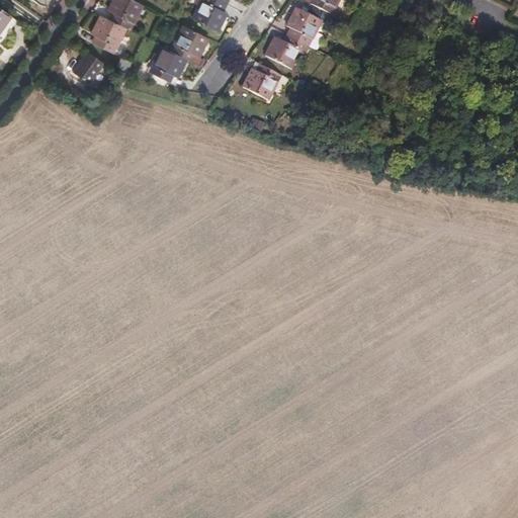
[(109,20),(125,28),(131,30),(143,5),(132,0),(113,0),(108,11),(112,13),(109,20)]
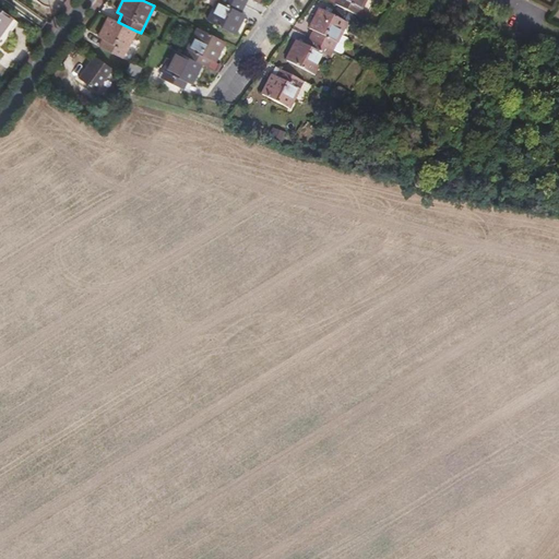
[(240,12),(245,4),(235,0),(218,0),(209,21),(235,34),(245,14),(240,12)]
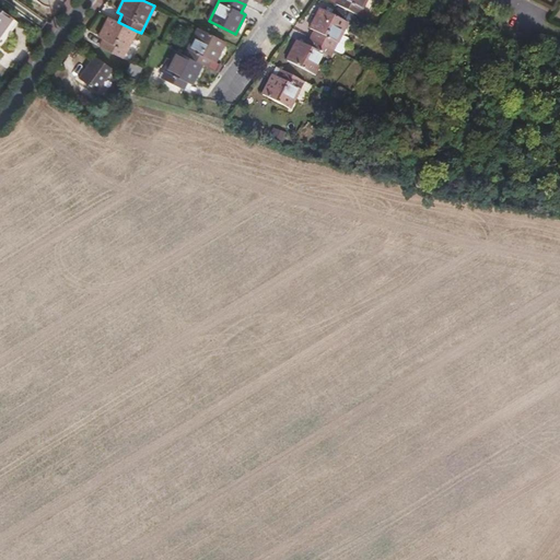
[(360,15),(366,0),(339,0),(337,4),(360,15)]
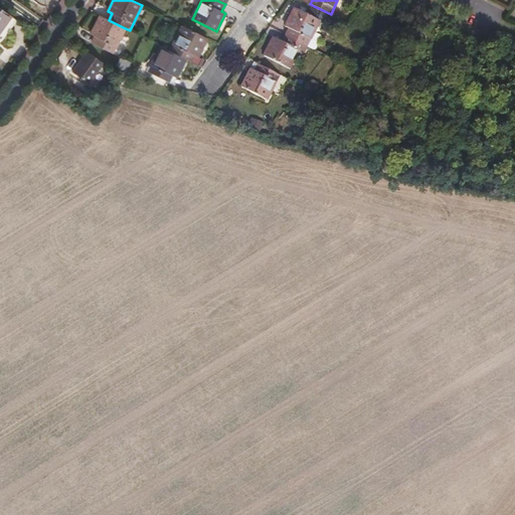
[(0,29),(10,16),(0,8),(0,29)]
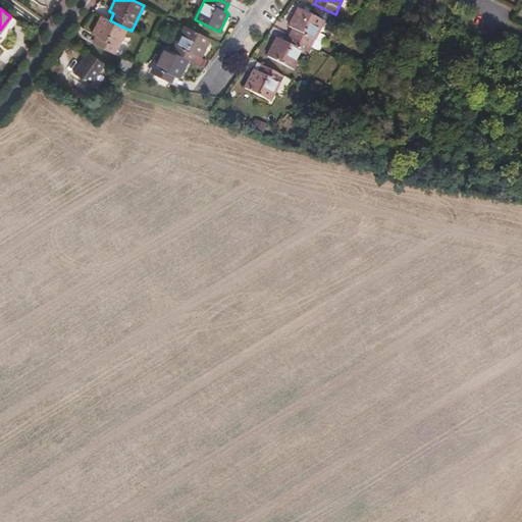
[(291,37),(311,47),(324,21),(300,8),(290,28),(295,30),(291,37)]
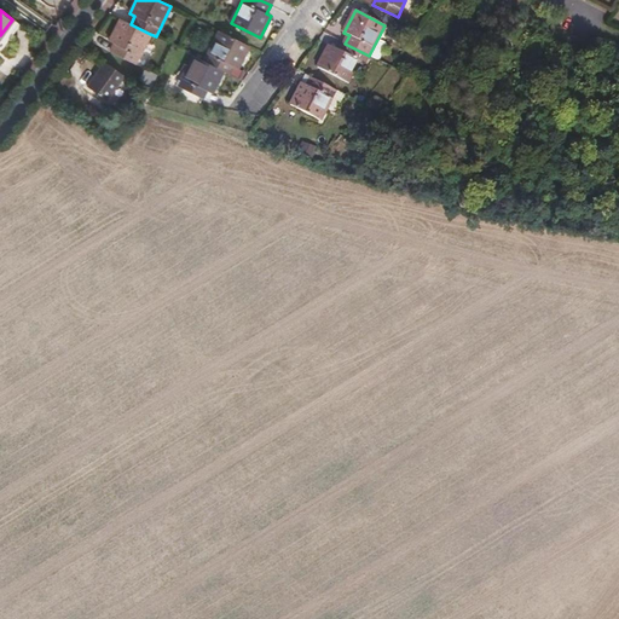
[(136,64),(150,34),(131,24),(120,19),(110,41),(116,45),(111,52),(136,64)]
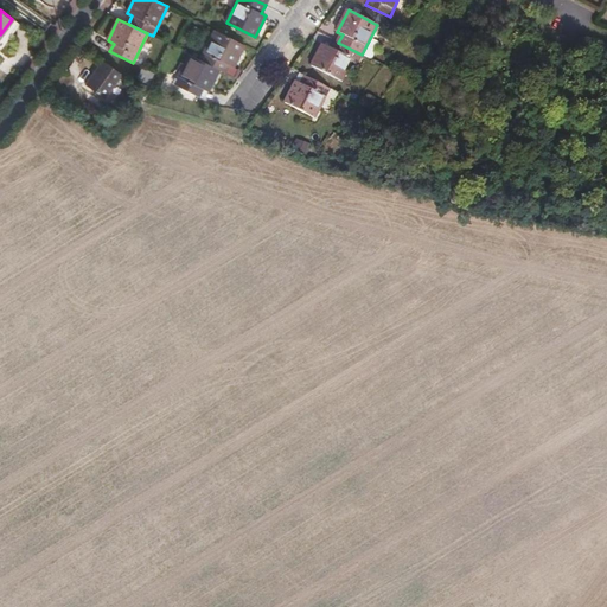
[(200,61),(219,70),(225,72),(230,65),(234,66),(244,45),(216,31),(200,61)]
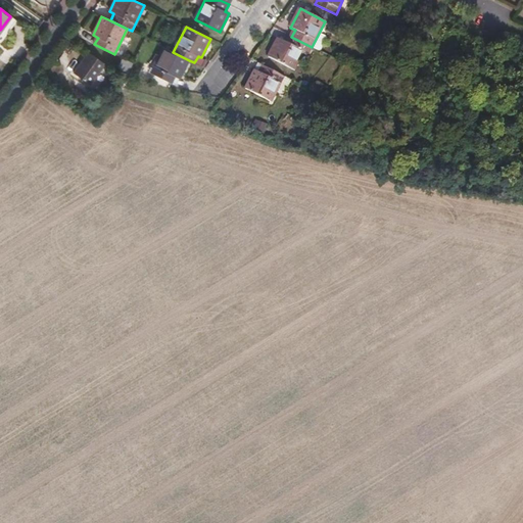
[(308,53),(312,47),(291,37),(288,44),(278,39),(269,57),(294,69),(303,51),(308,53)]
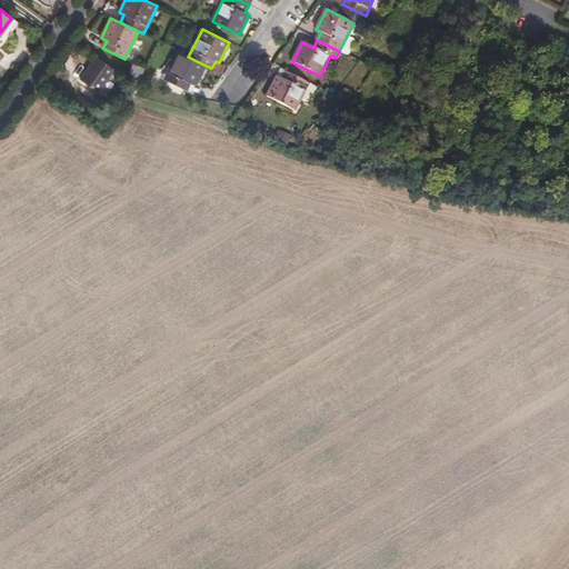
[(196,86),(206,66),(188,57),(181,53),(171,72),(169,72),(166,79),(187,90),(190,83),(196,86)]
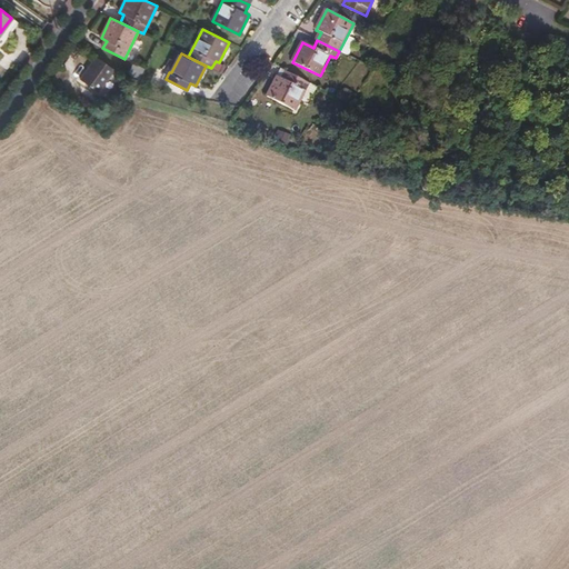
[(113,70),(96,58),(79,80),(98,93),(113,70)]
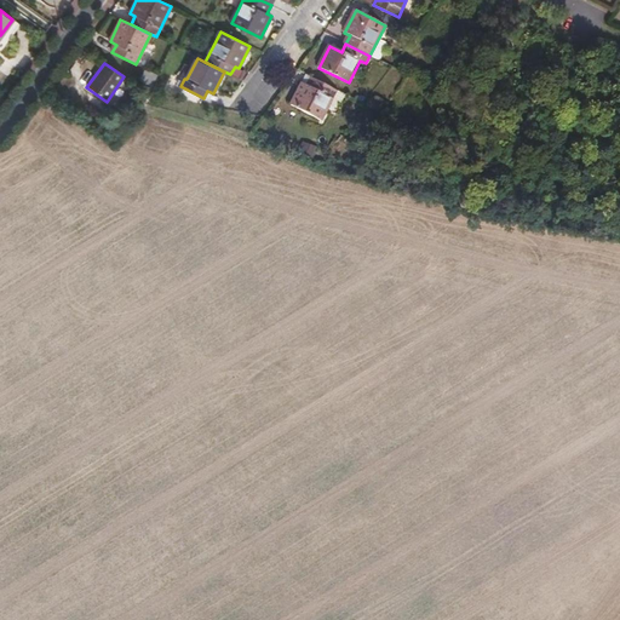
[(151,87),(158,75),(145,69),(139,81),(151,87)]
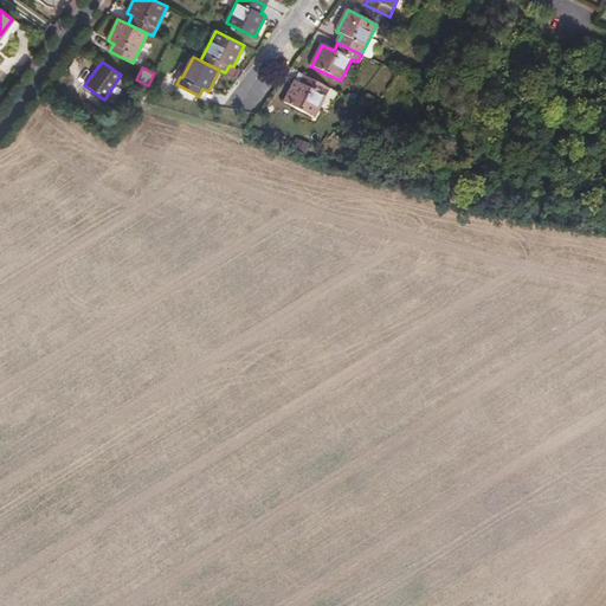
[(326,95),(329,88),(305,76),(302,83),(296,81),(285,102),(316,117),(327,96),(326,95)]
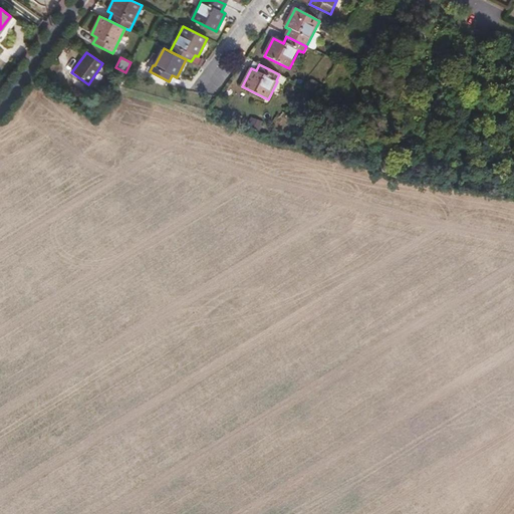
All buildings are outlined.
